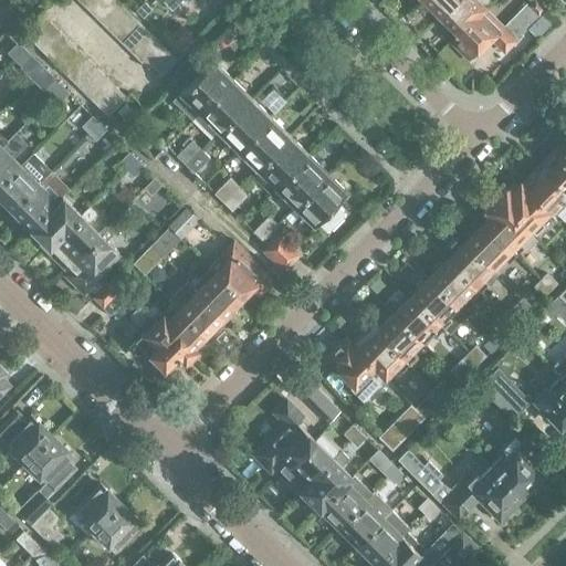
[(94,14),(107,0),(90,0),(84,6),(94,14)]
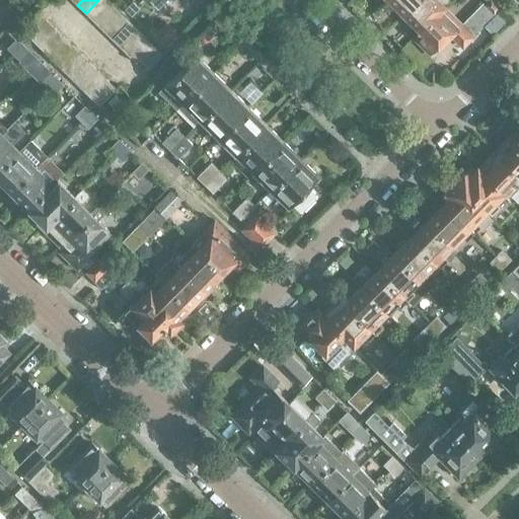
[(94,21),(112,4),(107,0),(98,0),(86,13),(94,21)]
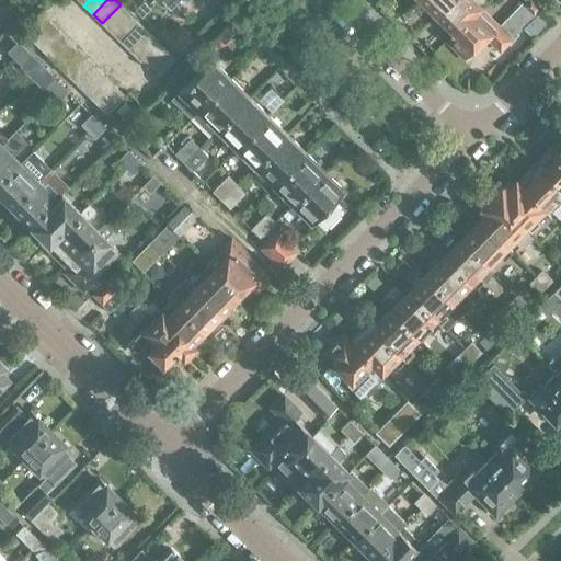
[(419,0),(435,15),(450,0),(419,0)]
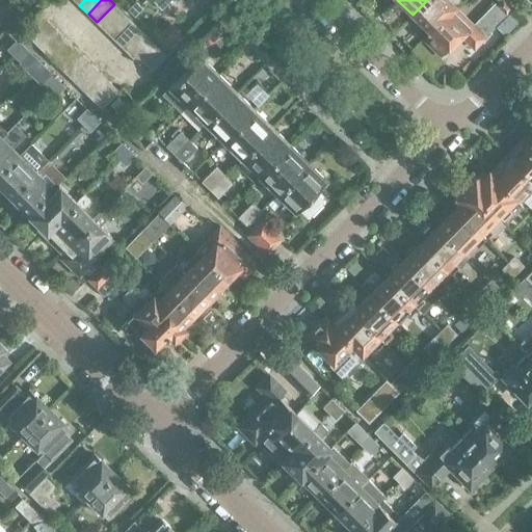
[(430,32),(456,6),(461,1),(459,0),(427,0),(413,15),(430,32)]
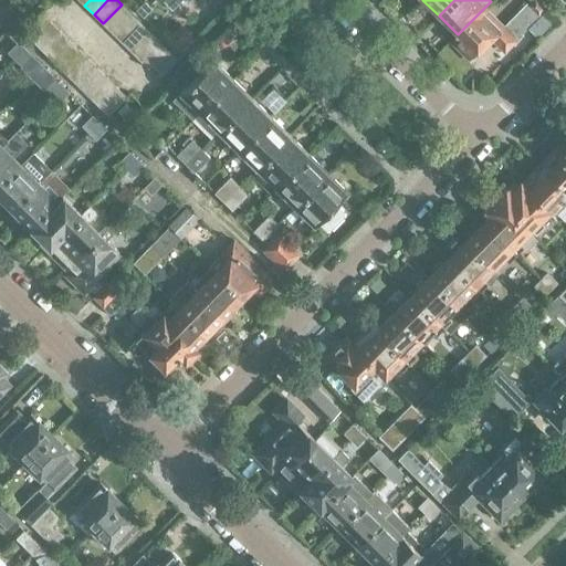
[(485,7),(458,34),(451,40),(470,59),(491,37),(505,50),(546,9),(536,0),(532,0),(527,4),(526,2),(503,25),(485,7)]
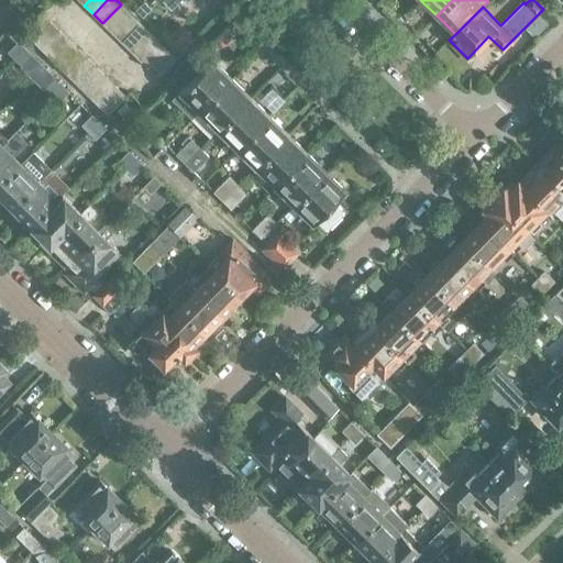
[(142,18),(151,8),(144,1),(134,10),(142,18)]
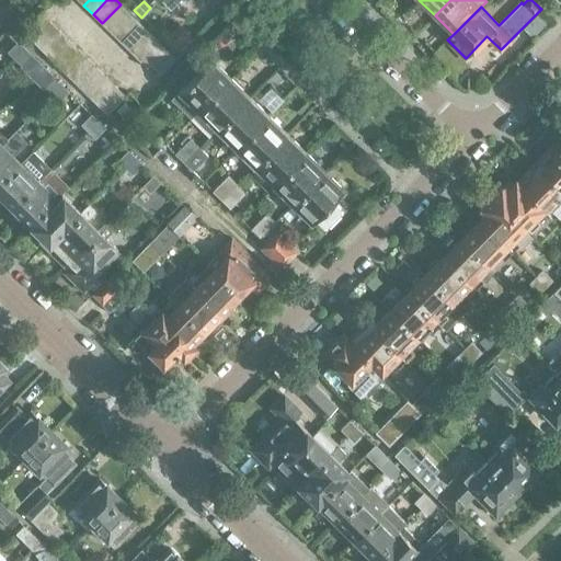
[(111,32),(129,13),(121,4),(102,23),(111,32)]
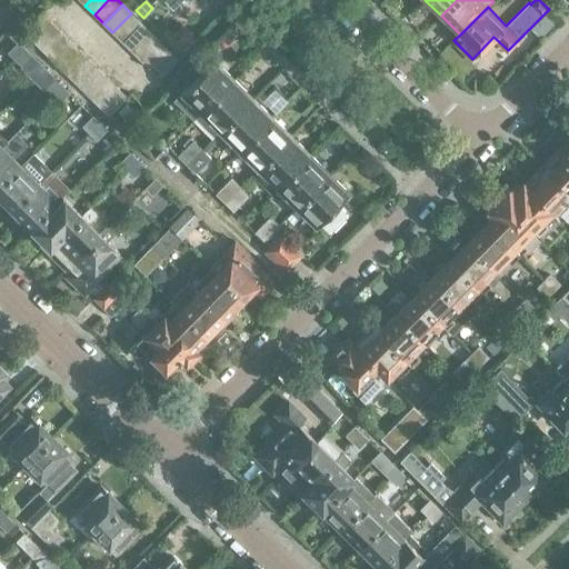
[(152,8),(143,18),(160,33),(171,22),(156,6),(152,8)]
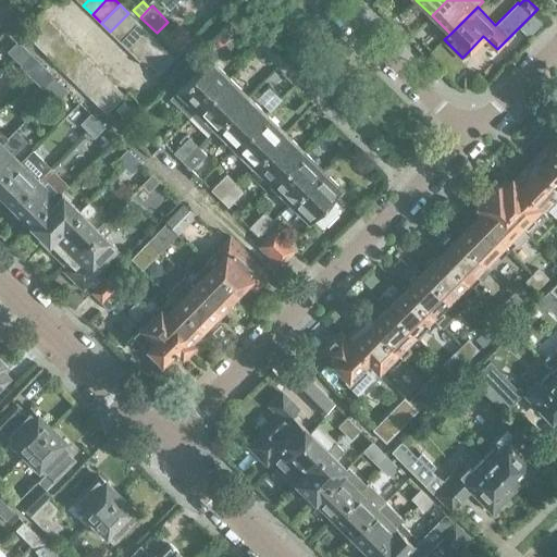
[(49,21),(39,12),(21,31),(31,40),(49,21)]
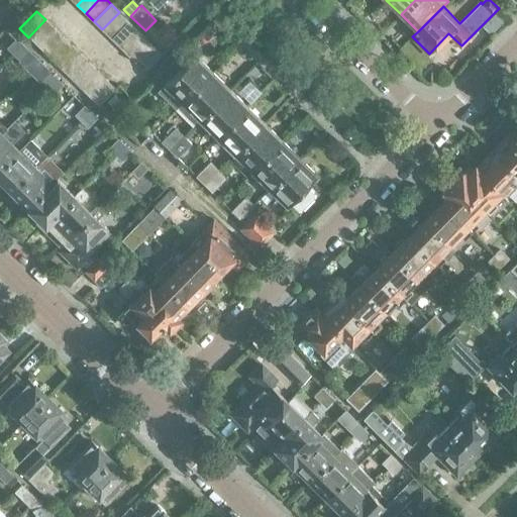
[(110,37),(127,20),(119,12),(102,29),(110,37)]
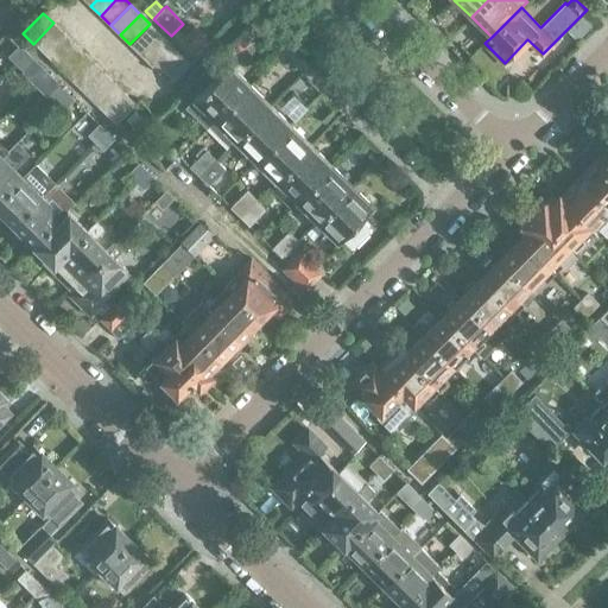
[(64,33),(54,23),(33,44),(44,54),(64,33)]
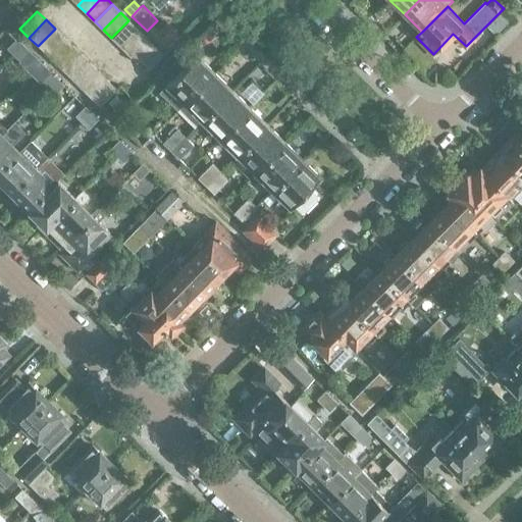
[(138,29),(128,20),(111,38),(119,46),(138,29)]
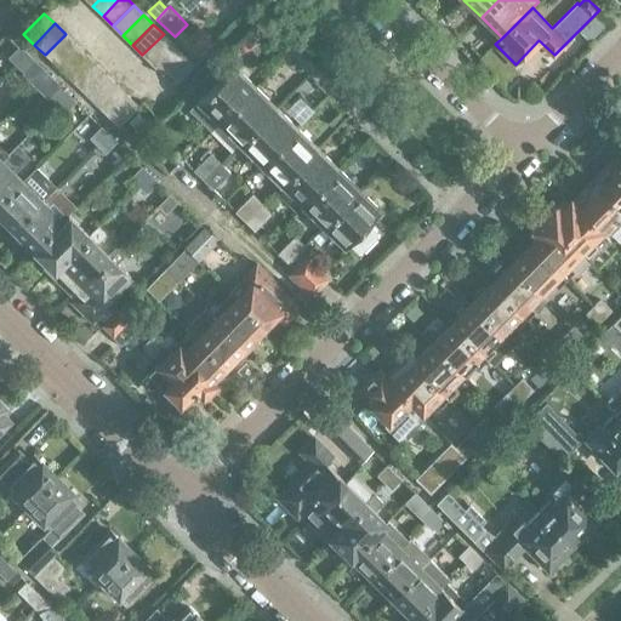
[(193,53),(209,38),(198,27),(182,43),(193,53)]
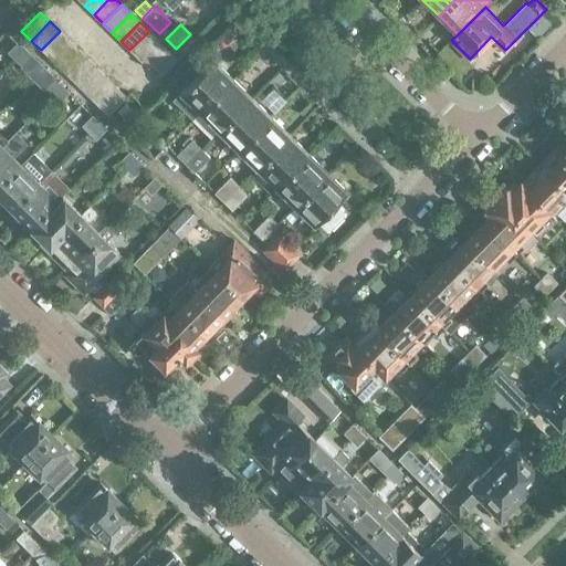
[(50,59),(69,40),(60,31),(41,50),(50,59)]
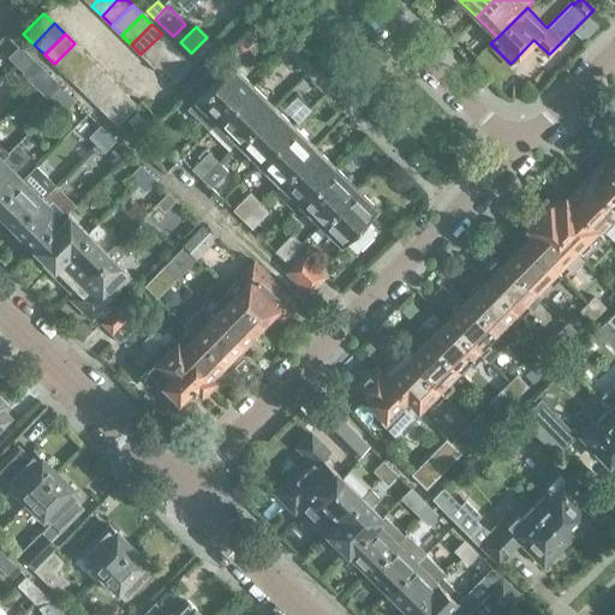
[(150,64),(171,43),(162,34),(141,54),(150,64)]
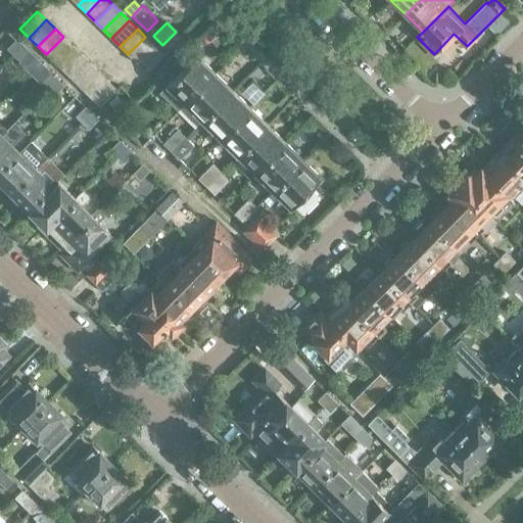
[(55,63),(73,46),(63,37),(46,54),(55,63)]
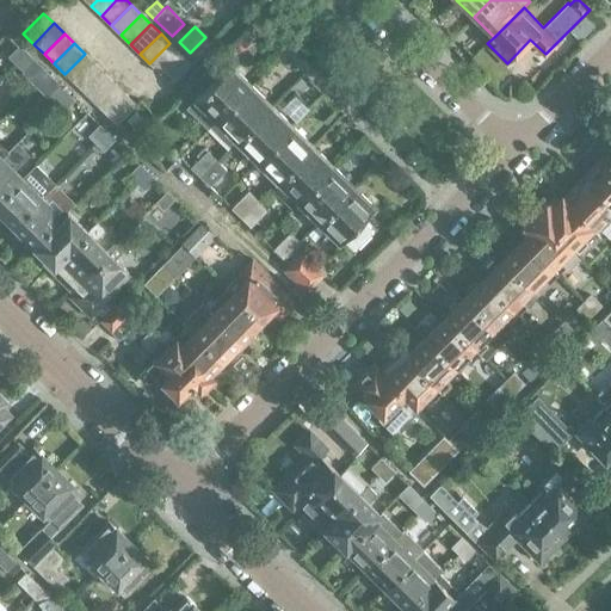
[(170,43),(149,63),(159,73),(162,68),(179,51),(170,43)]
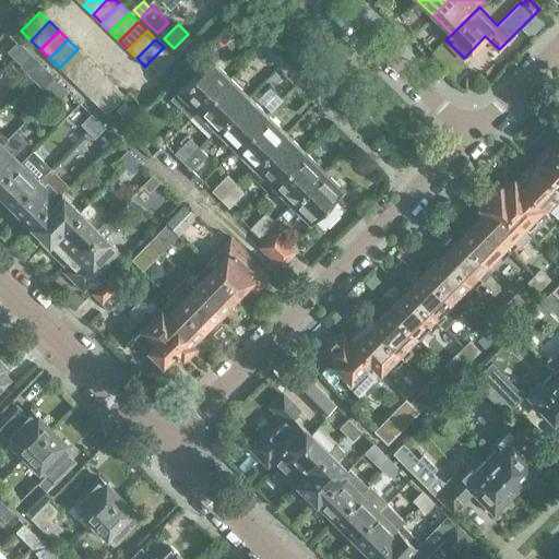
[(13,58),(24,47),(16,40),(6,51),(13,58)]
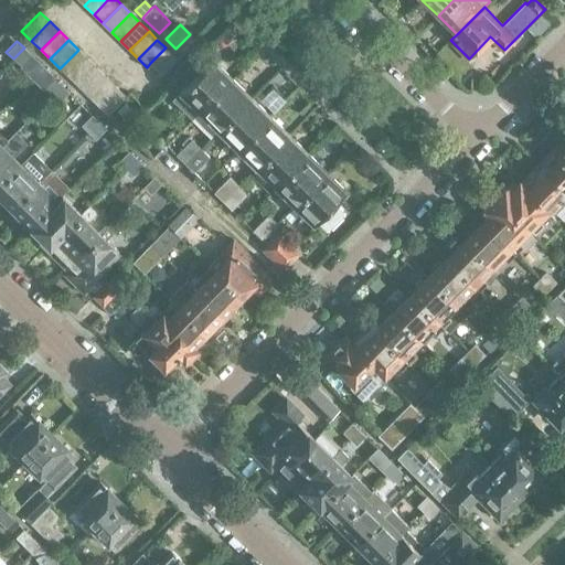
[(24,48),(13,59),(21,66),(31,55),(24,48)]
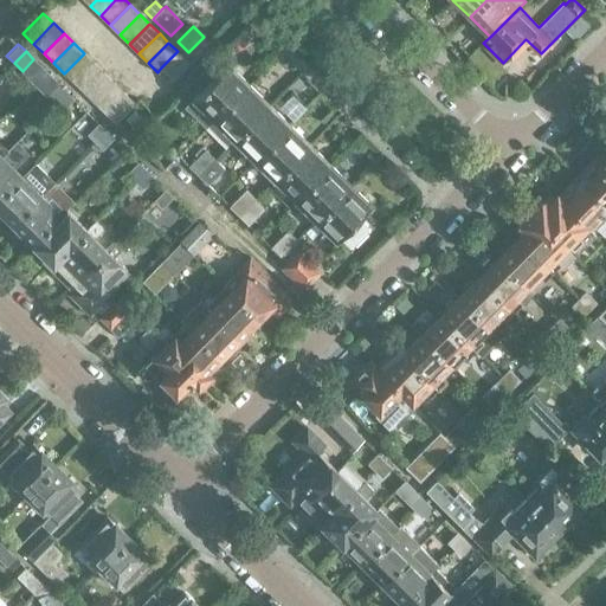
[(178,51),(161,68),(172,78),(188,62),(178,51)]
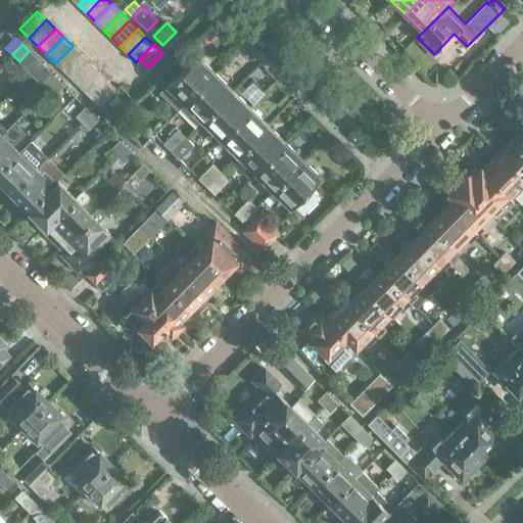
[(73,46),(55,63),(63,72),(81,54),(73,46)]
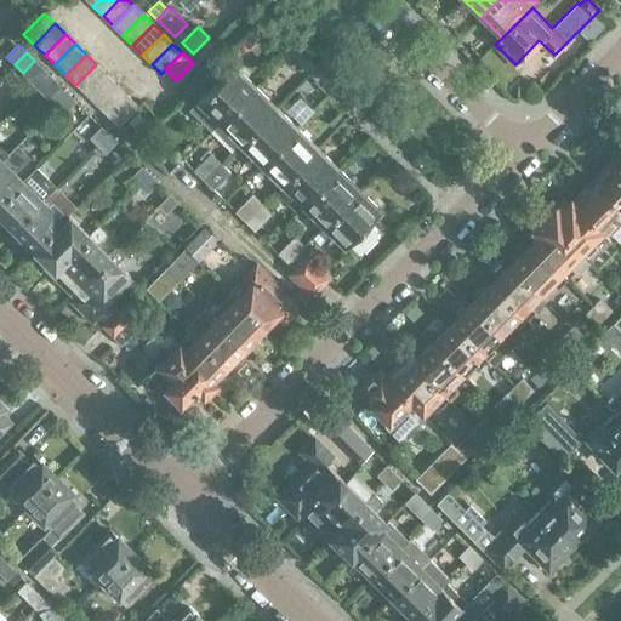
[(96,64),(75,85),(86,96),(107,75),(96,64)]
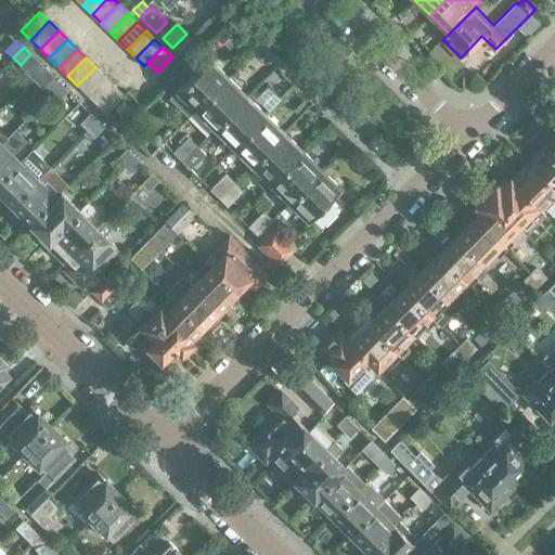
[(189,116),(196,108),(226,79),(206,60),(170,97),(189,116)]
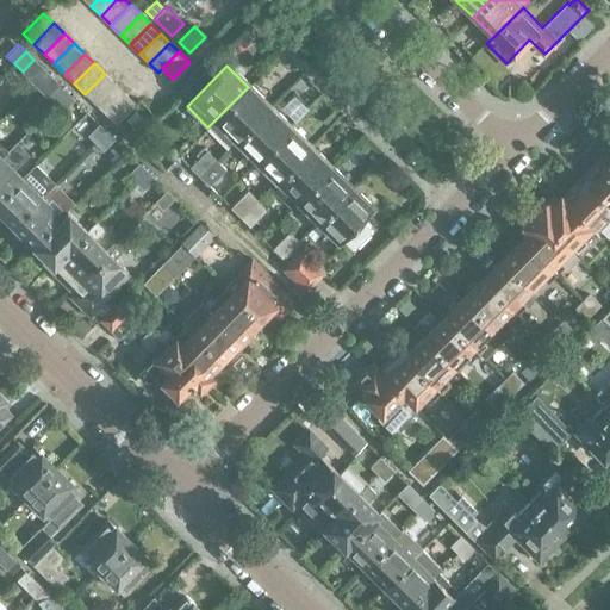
[(94,104),(114,83),(105,74),(85,94),(94,104)]
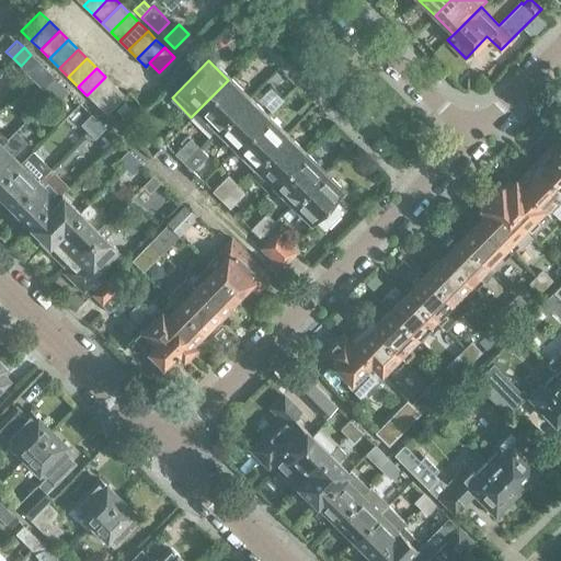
[(50,95),(61,84),(54,77),(43,88),(50,95)]
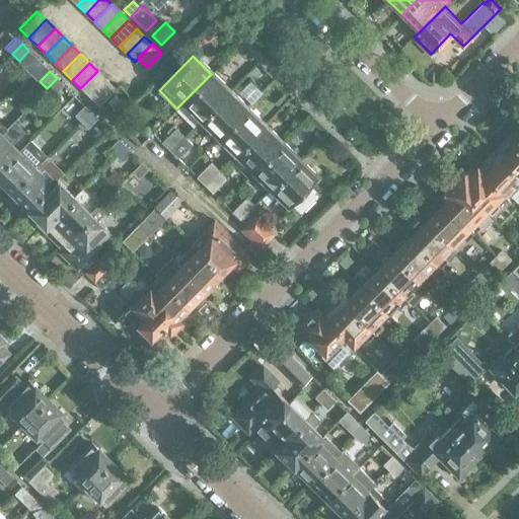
[(89,97),(106,79),(97,71),(80,88),(89,97)]
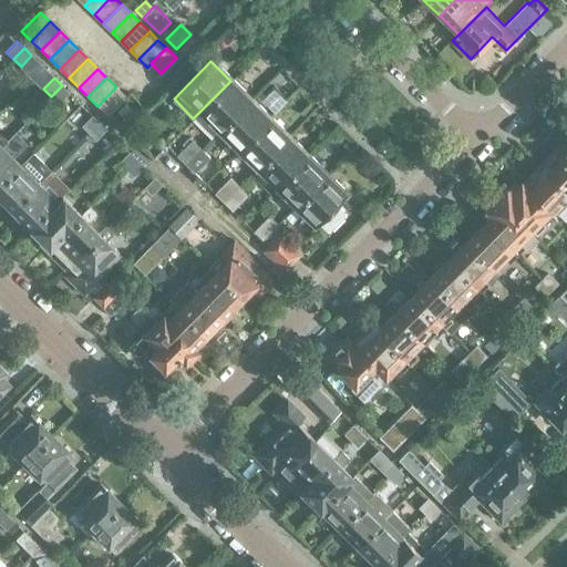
[(230,81),(200,111),(219,130),(249,100),(230,81)]
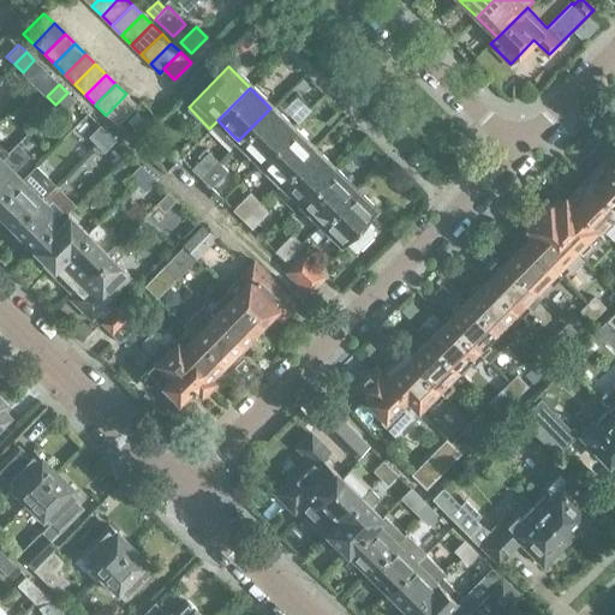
[(67,93),(55,105),(63,112),(75,100),(67,93)]
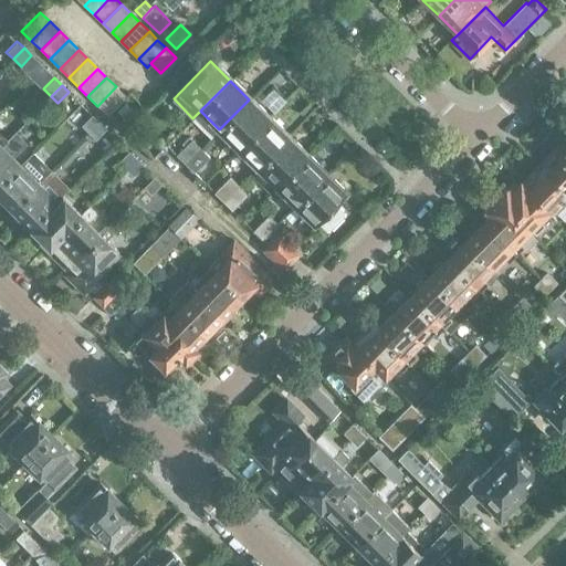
[(116,86),(97,106),(107,115),(126,96),(116,86)]
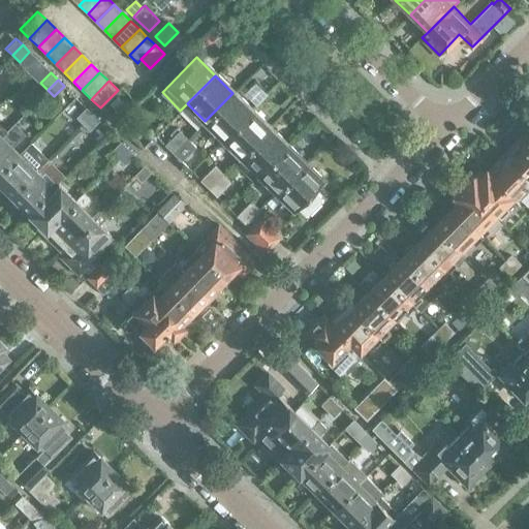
[(250,111),(232,93),(205,121),(223,138),(250,111)]
